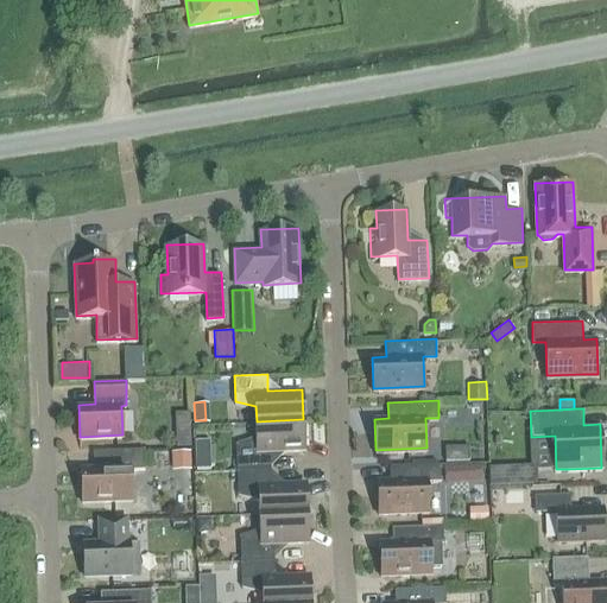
[(270,449),(304,448),(303,419),(257,421),(257,436),(236,442),(238,468),(271,467),(270,449)]
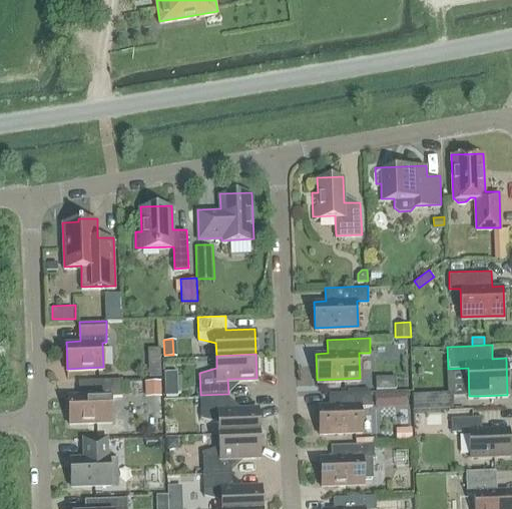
[(162,375),(162,361),(150,362),(150,375),(162,375)]
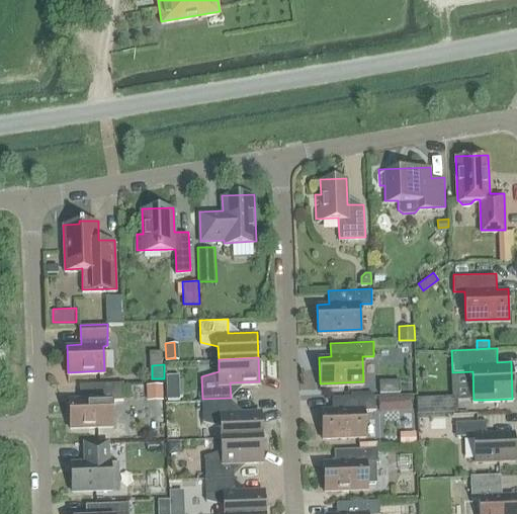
[(400,391),(400,379),(379,379),(379,391),(400,391)]
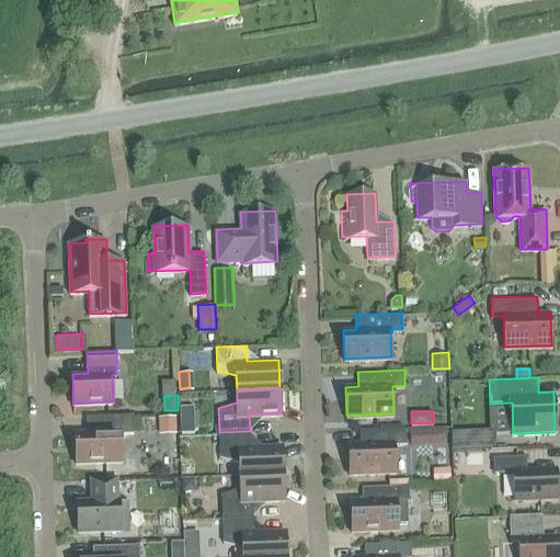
[(122,432),(134,431),(133,412),(86,415),(87,432),(75,432),(76,462),(123,459),(122,432)]
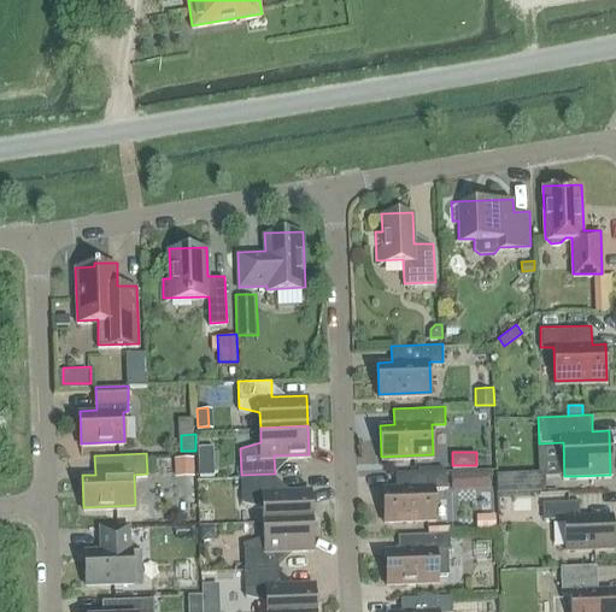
[(194,475),(194,454),(174,455),(175,475),(194,475)]
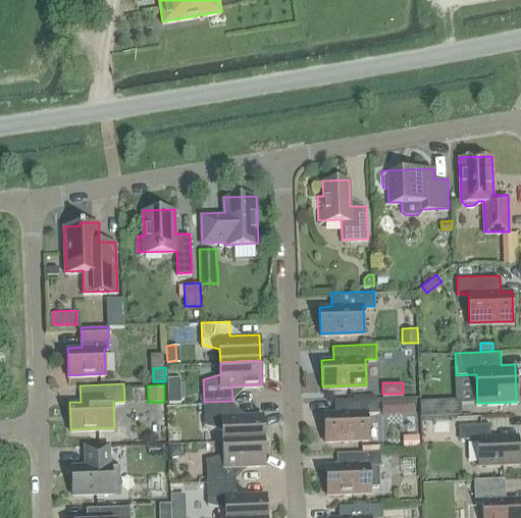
[(180,391),(168,391),(168,401),(180,401),(180,391)]
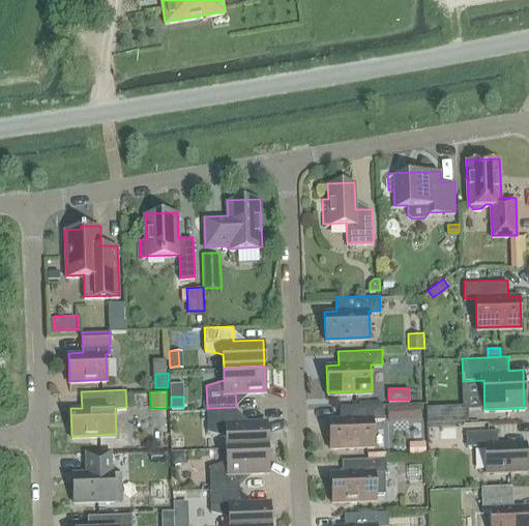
[(391,417),(422,416),(422,401),(391,403),(391,417)]
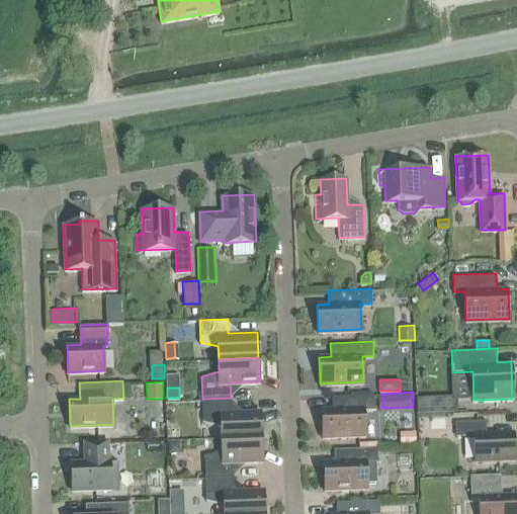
[(321,409),(323,436),(365,434),(364,409),(375,409),(375,394),(332,396),(333,409),(321,409)]
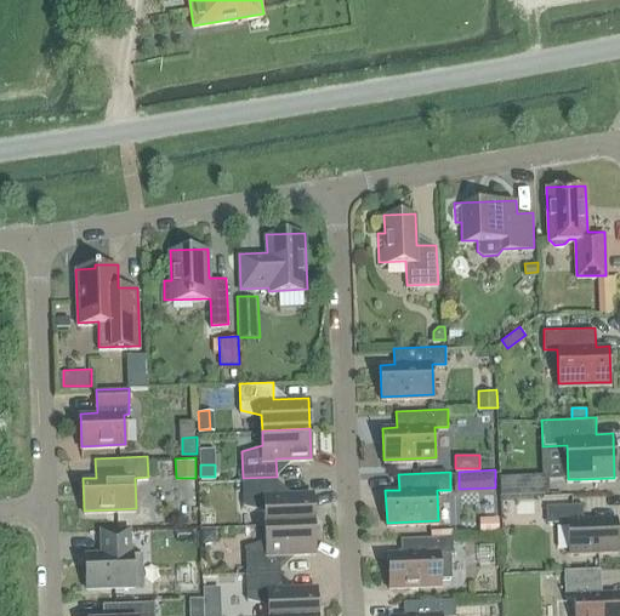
[(524,479),(524,474),(507,474),(507,495),(547,492),(547,478),(524,479)]
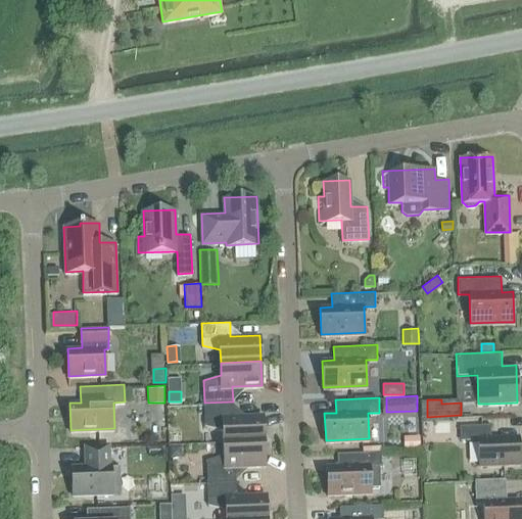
[(224,441),(265,439),(263,415),(233,416),(233,402),(204,403),(205,425),(223,429),(224,441)]
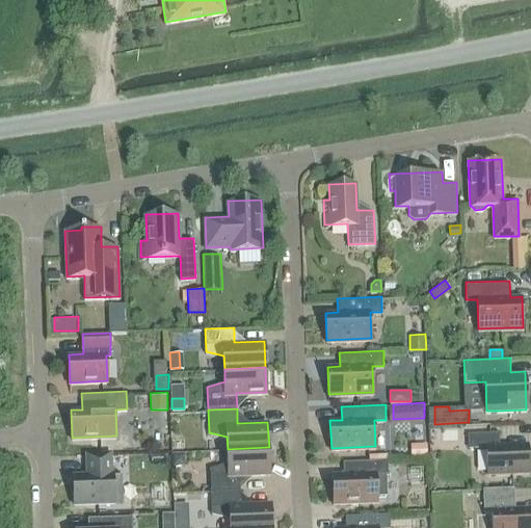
[(185,414),(170,414),(170,422),(185,421),(185,414)]
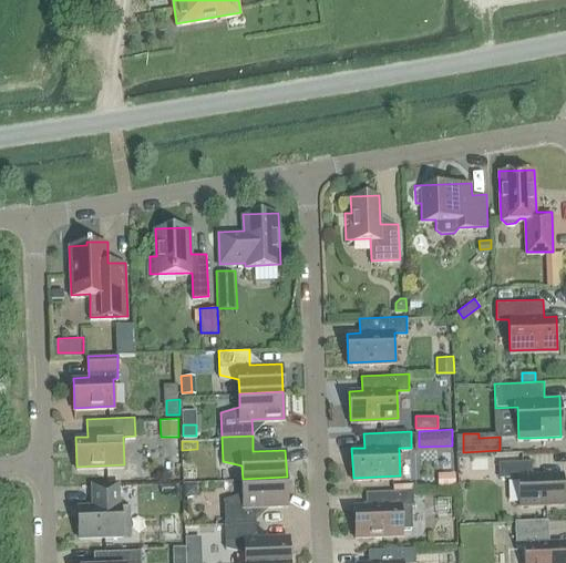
[(533,474),(532,459),(498,461),(500,476),(520,476),(521,503),(564,502),(563,473),(533,474)]
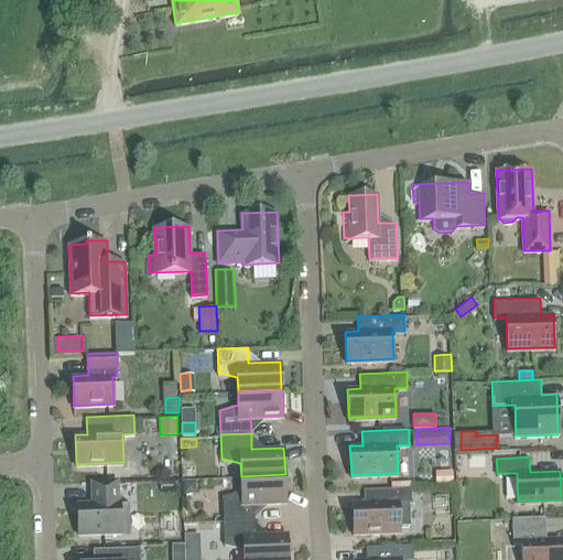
[(454,482),(453,469),(436,469),(436,483),(454,482)]
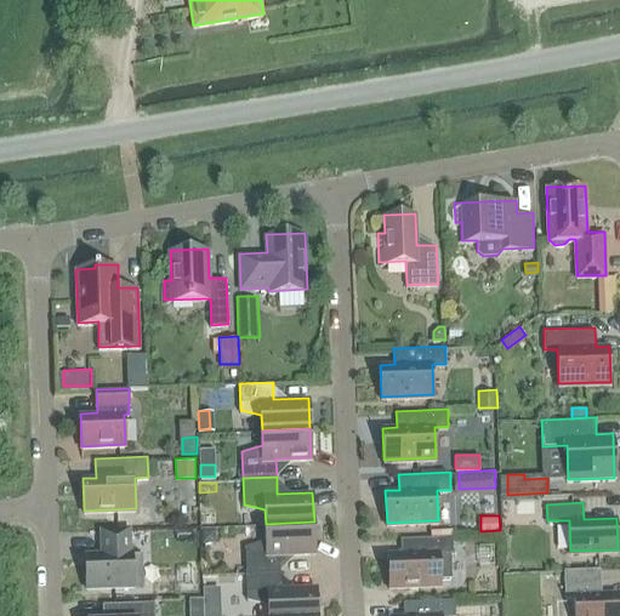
[(279,553),(316,552),(314,522),(266,524),(266,539),(245,545),(246,571),(280,570),(279,553)]
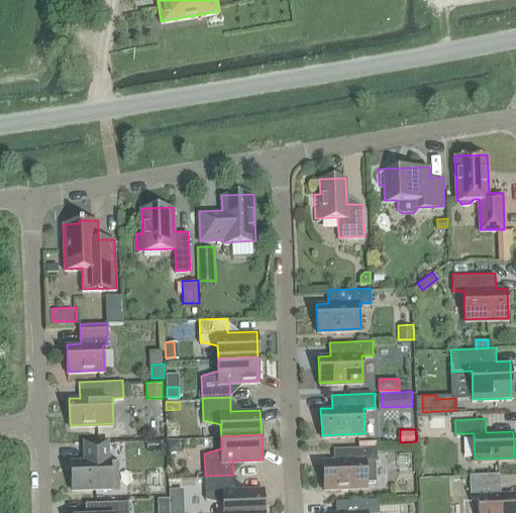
[(89,460),(71,462),(72,488),(111,487),(120,486),(119,459),(110,459),(109,459),(108,439),(84,440),(84,454),(88,453),(89,460)]
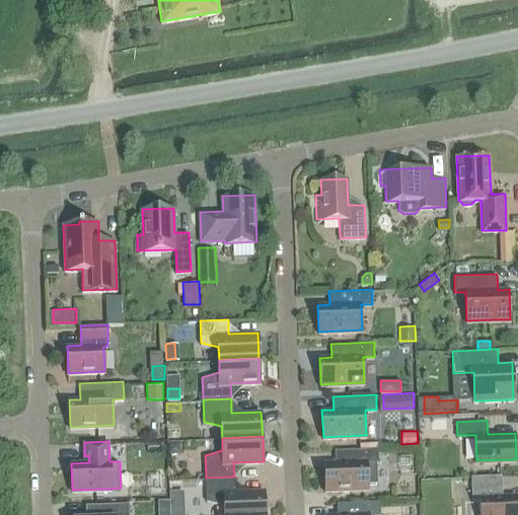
[(179,442),(169,442),(169,452),(175,452),(179,447),(179,442)]
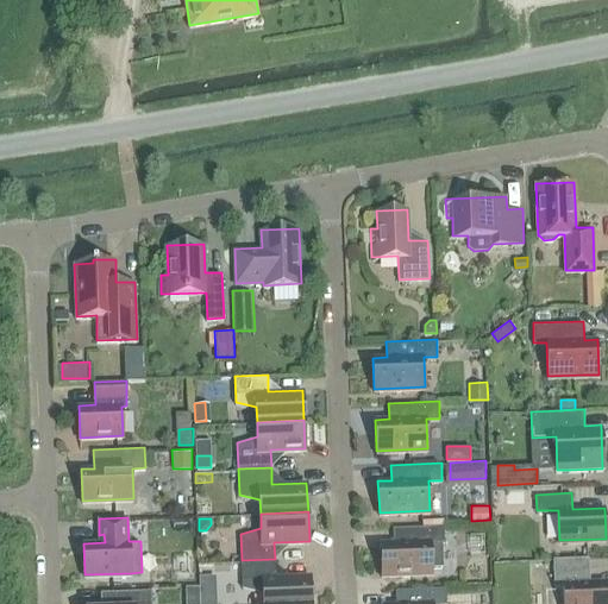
[(432,572),(432,566),(443,566),(442,542),(444,541),(444,524),(393,527),(394,542),(381,542),(382,574),(432,572)]
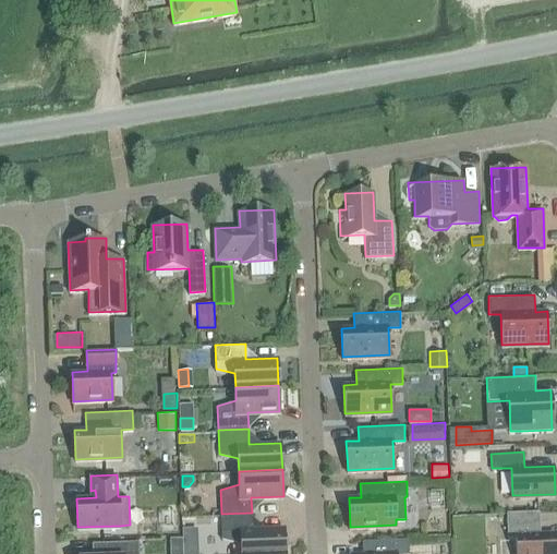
[(556,553),(556,532),(541,533),(540,510),(507,512),(508,537),(517,537),(517,553),(556,553)]
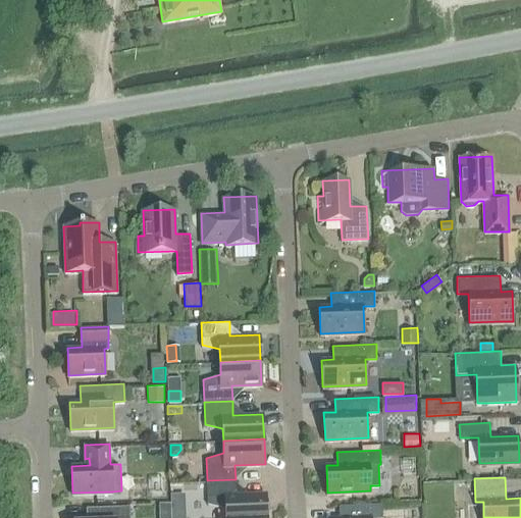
[(225,517),(265,517),(267,517),(266,493),(237,494),(236,479),(207,480),(208,503),(225,507),(225,517)]
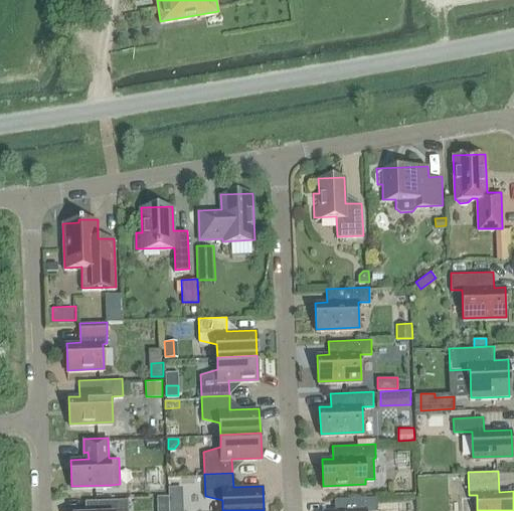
[(181,486),(169,487),(169,496),(169,497),(182,497),(181,486)]
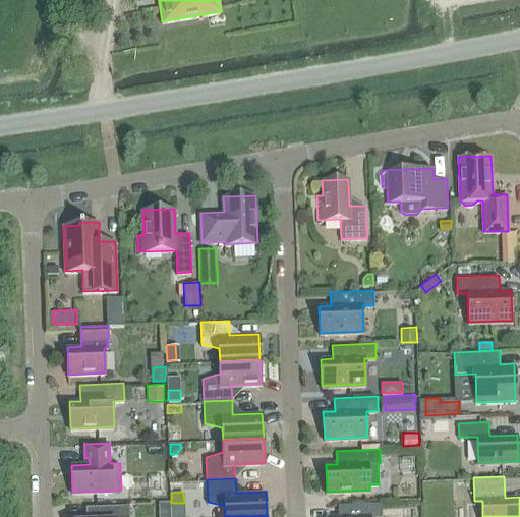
[(335,516),(370,516),(382,516),(382,502),(338,504),(339,516),(335,516)]
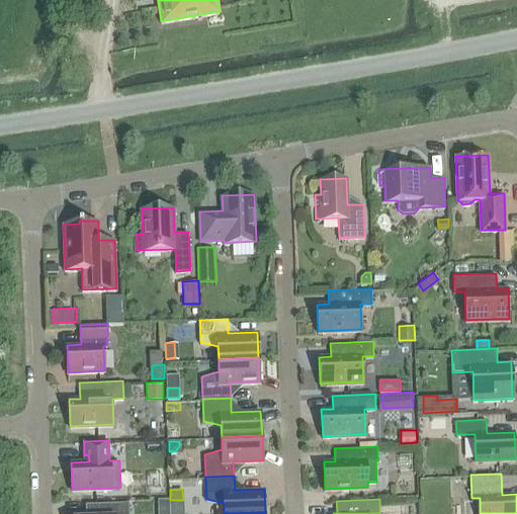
[(128,513),(128,501),(96,502),(96,513),(128,513)]
